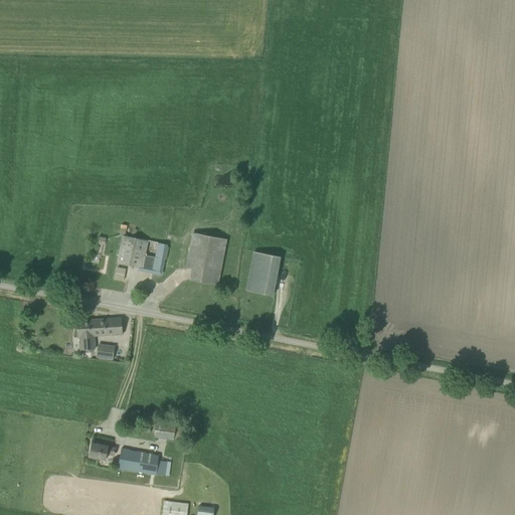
[(186,268),(191,270),(189,280),(216,285),(218,276),(224,238),(208,235),(193,233),(187,265),(186,268)]
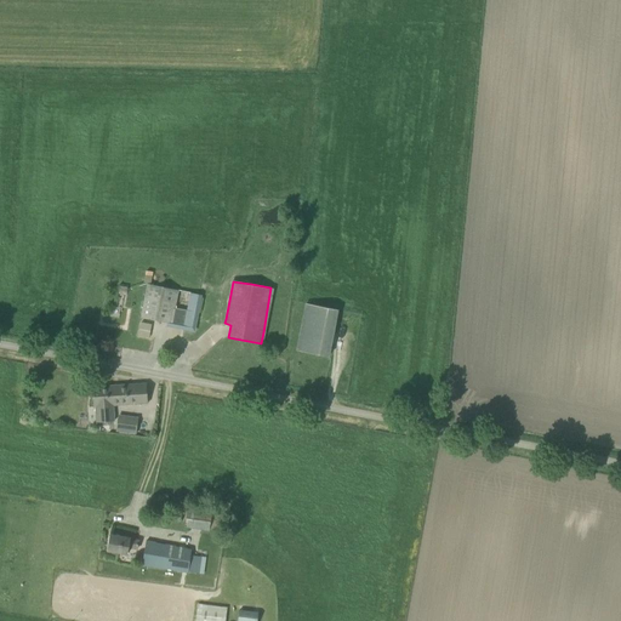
[(148,285),(143,306),(142,318),(171,324),(172,322),(184,324),(184,326),(194,329),(200,295),(191,292),(187,311),(175,308),(178,290),(148,285)]
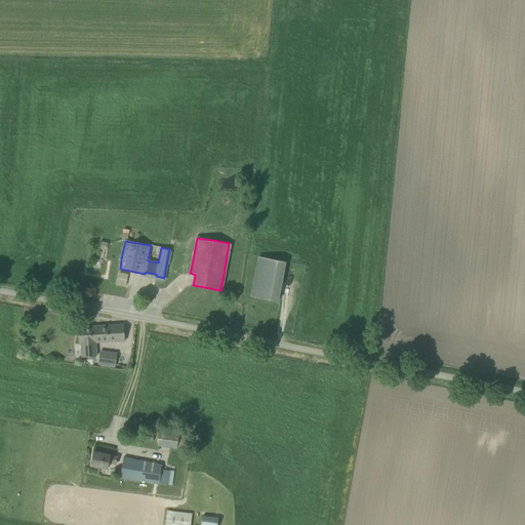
[(284,261),(258,257),(251,297),(277,301),(284,261)]
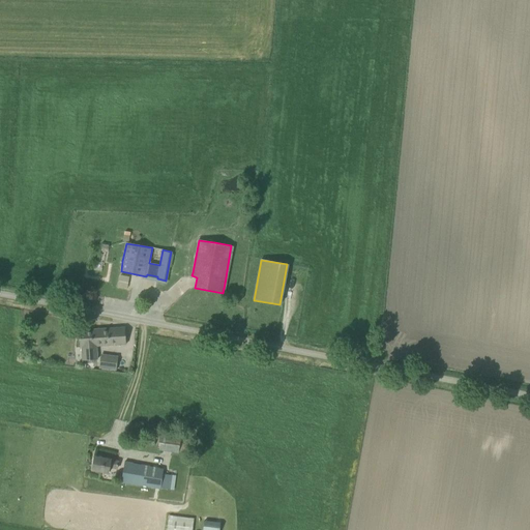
[(119,274),(117,287),(126,289),(128,276),(119,274)]
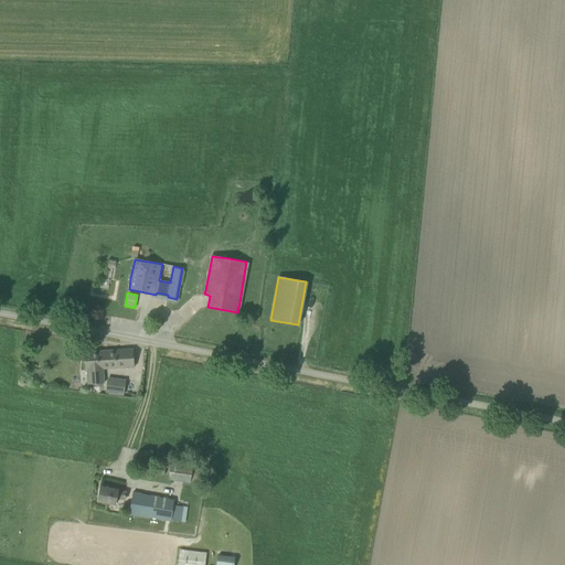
[(84,352),(85,371),(87,371),(87,385),(104,385),(103,369),(134,366),(132,349),(84,352)]
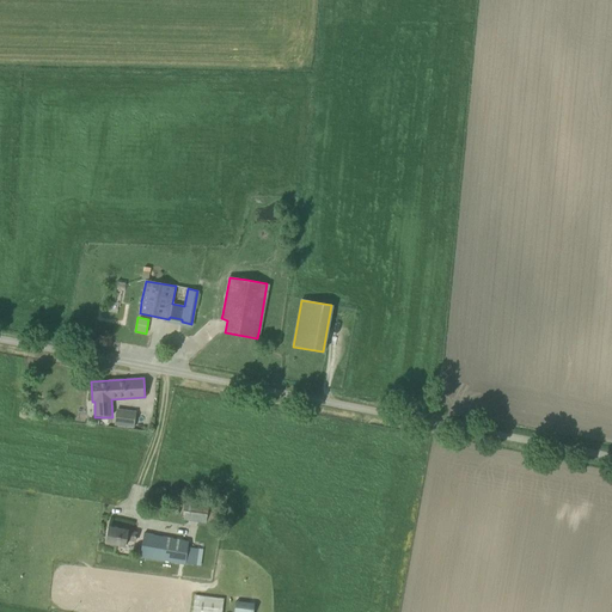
[(134,428),(135,412),(116,410),(115,426),(134,428)]
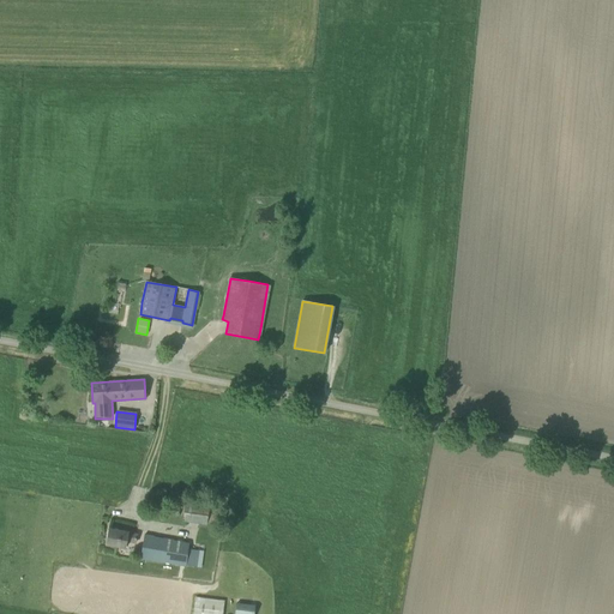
[(206,527),(211,501),(187,498),(182,522),(206,527)]
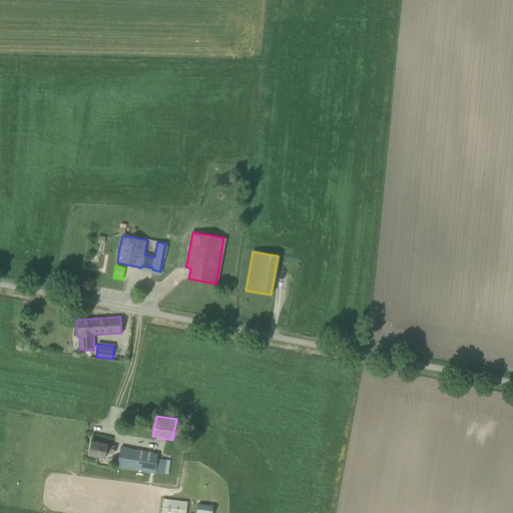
[(104,453),(113,455),(114,447),(107,445),(91,442),(89,457),(103,459),(104,453)]
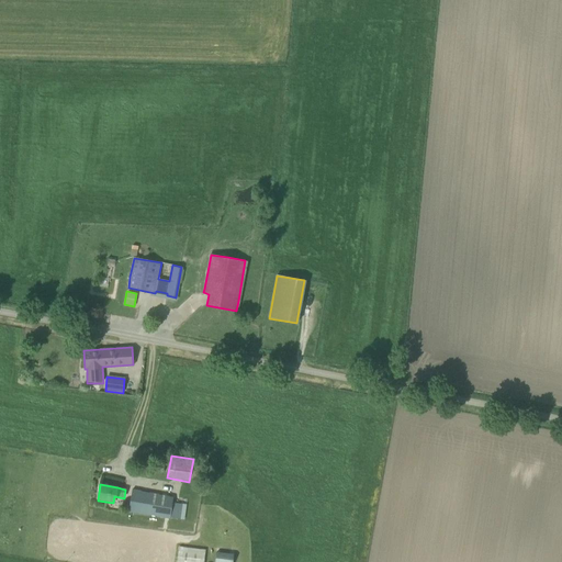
[(172,503),(173,497),(133,491),(130,512),(170,518),(170,517),(180,519),(182,504),(172,503)]
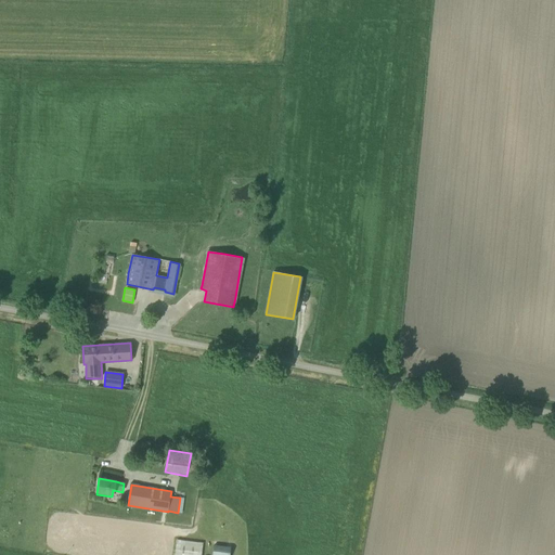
[(177,541),(176,550),(175,554),(201,554),(203,544),(177,541)]
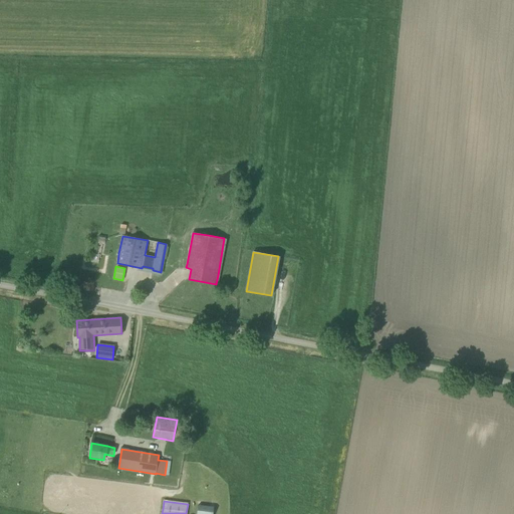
[(198,503),(197,513),(212,513),(214,505),(198,503)]
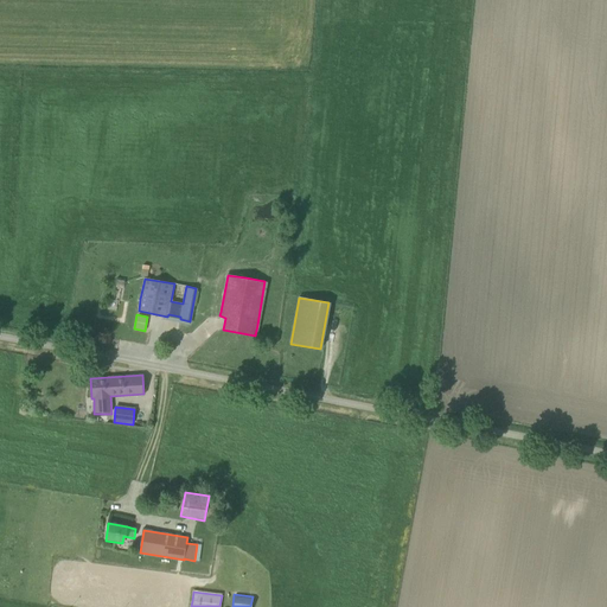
All buildings are outlined.
